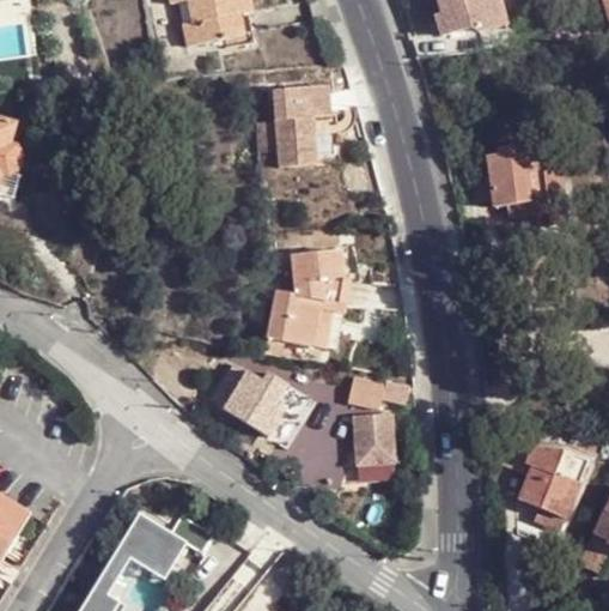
[(184,0),(188,16),(177,17),(184,44),(239,31),(232,0),(184,0)]
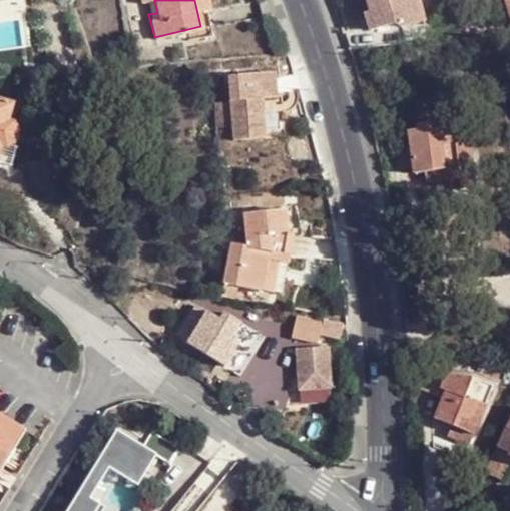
[(372,36),(377,34),(402,26),(423,21),(416,0),(356,0),(358,4),(365,1),(371,17),(366,19),(372,36)]
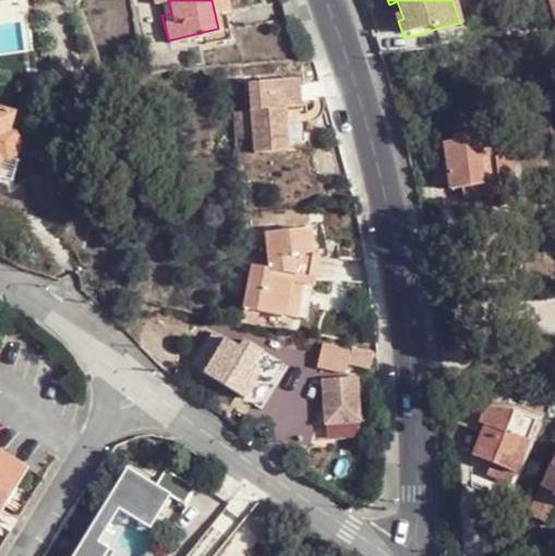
[(395,22),(398,21),(403,19),(397,1),(389,4),(395,22)]
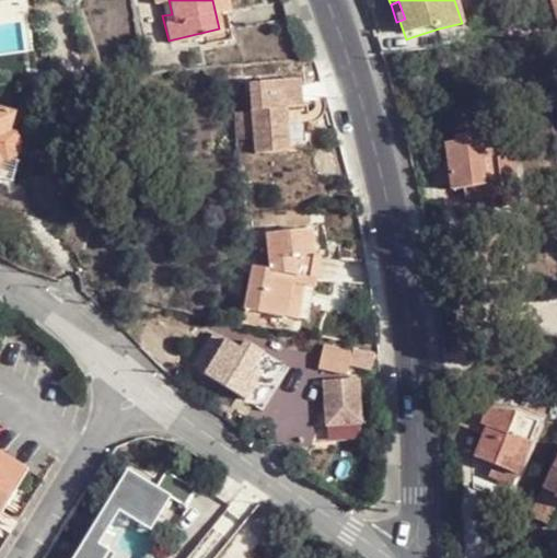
[(439,28),(412,37),(414,45),(441,37),(439,28)]
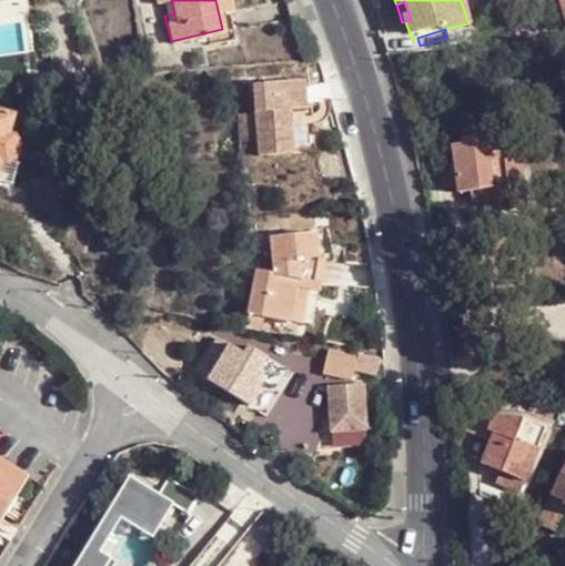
[(390,51),(402,50),(409,51),(402,31),(384,37),(390,51)]
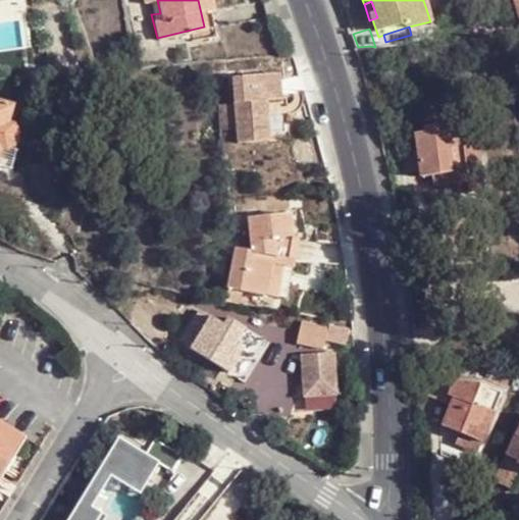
[(276,71),(231,74),(234,101),(217,102),(221,127),(236,126),(237,141),(266,139),(288,137),(284,96),(278,97),(276,71)]
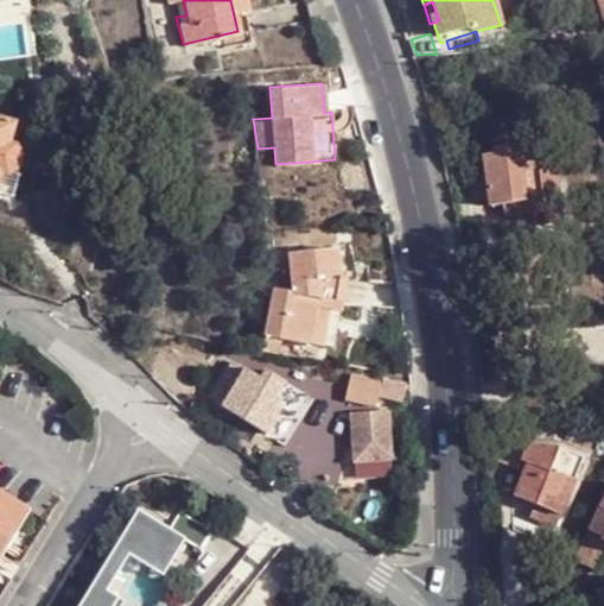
[(0,153),(6,136),(10,121),(0,117),(0,153)]
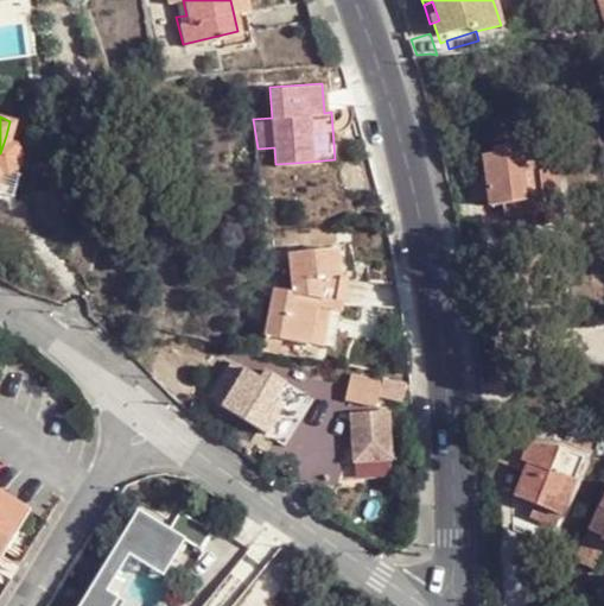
[(6,136),(0,153),(0,171),(1,171),(10,165),(17,146),(12,137),(6,136)]
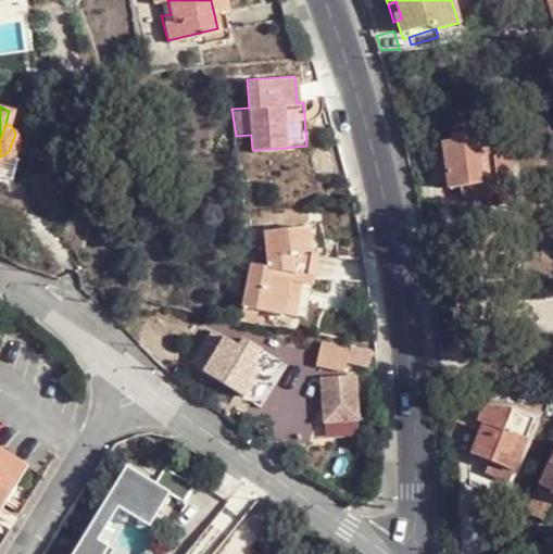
[(445,159),(447,178),(448,186),(494,180),(497,189),(502,188),(503,183),(503,179),(511,179),(510,160),(499,150),(498,137),(493,133),(476,136),(475,129),(453,133),(453,138),(443,139),(445,159)]
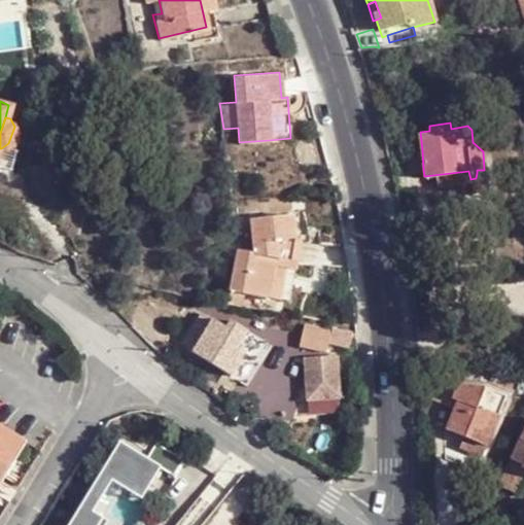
[(410,171),(423,169),(422,150),(409,152),(410,171)]
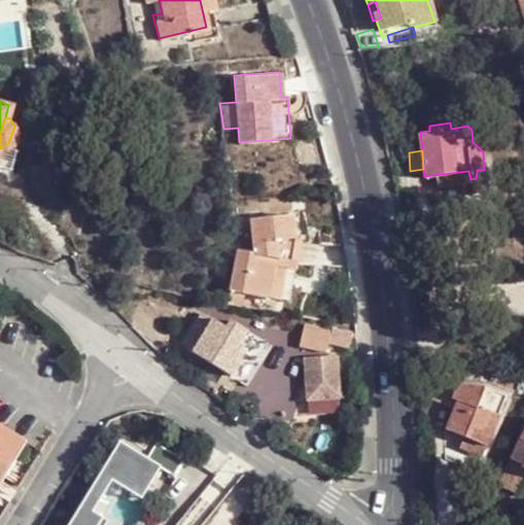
[(236,249),(225,304),(239,303),(242,293),(267,299),(269,278),(280,278),(281,268),(291,270),(298,238),(291,237),(290,214),(250,215),(250,248),(236,249)]
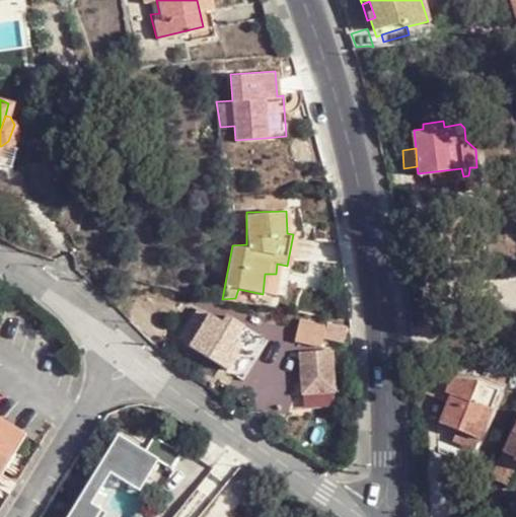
[(265,274),(263,294),(273,295),(276,274),(265,274)]
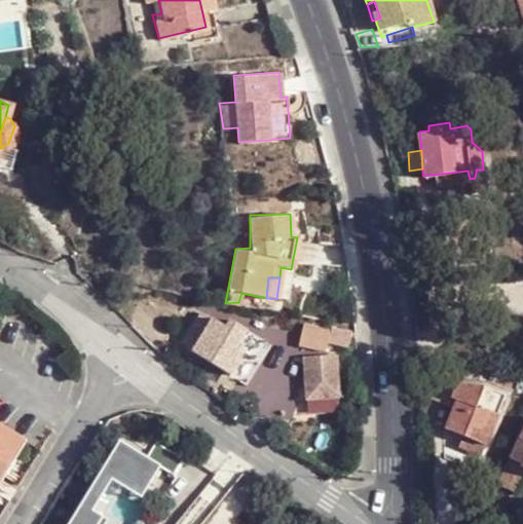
[(220,325),(195,307),(186,321),(191,324),(182,336),(192,343),(190,348),(226,373),(239,357),(231,351),(238,341),(246,347),(255,356),(265,342),(226,316),(220,325)]
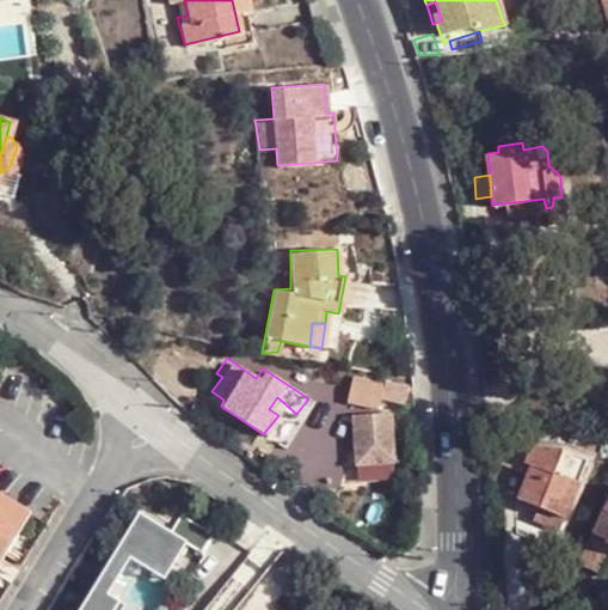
[(380,398),(382,380),(350,376),(347,401),(379,406),(380,398)]
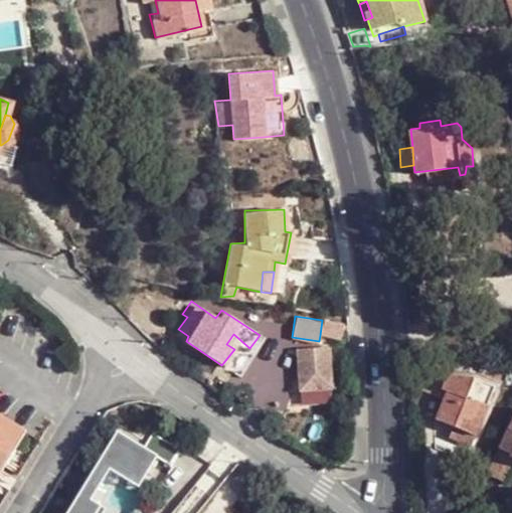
[(340,338),(343,323),(325,320),(322,320),(320,335),(340,338)]
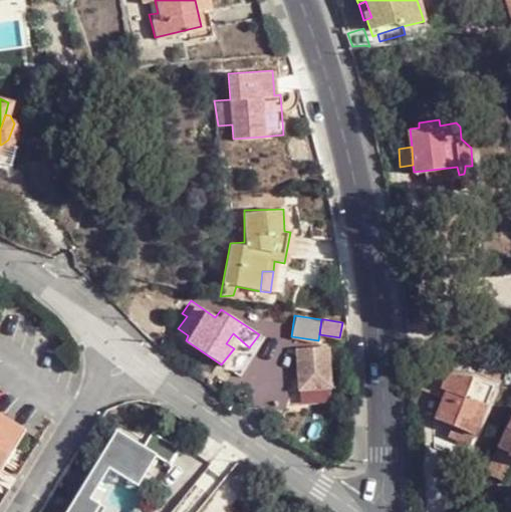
[(234,348),(240,339),(233,333),(226,343),(234,348)]
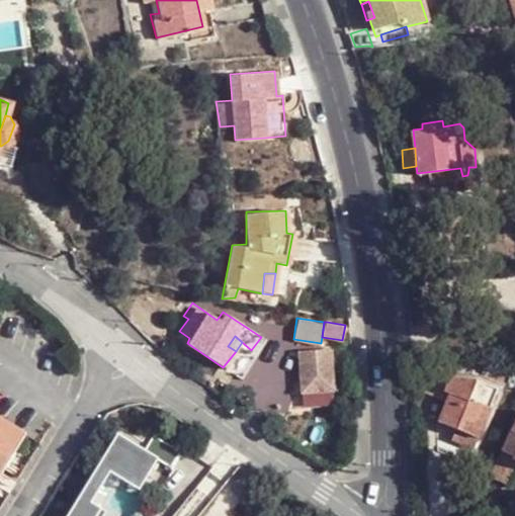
[(329,349),(297,352),(301,394),(332,391),(329,349)]
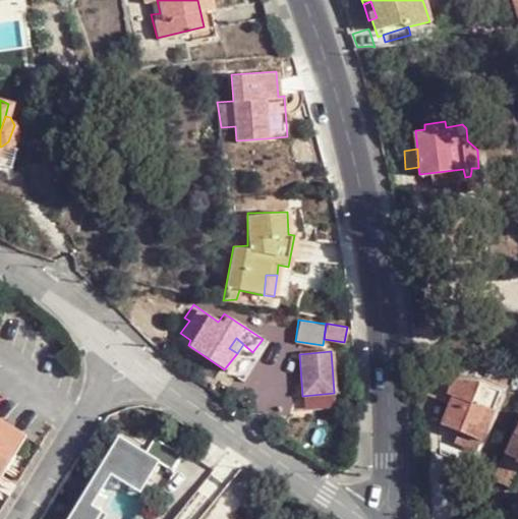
[(458,431),(479,443),(503,391),(470,376),(467,384),(453,377),(458,370),(441,362),(429,387),(452,397),(448,405),(438,426),(456,436),(458,431)]
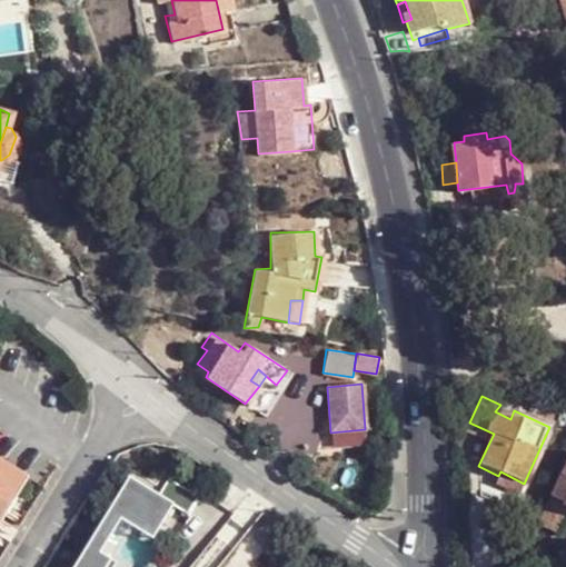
[(466,430),(489,443),(494,434),(469,423),(466,430)]
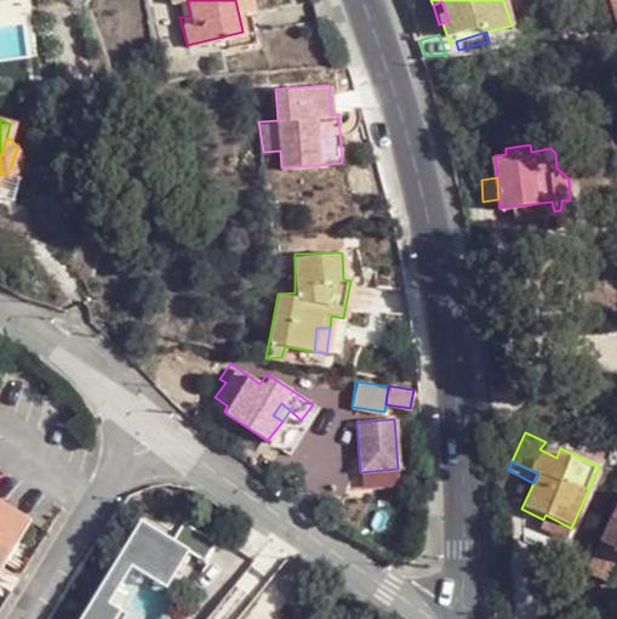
[(0,541),(18,512),(0,501),(0,541)]
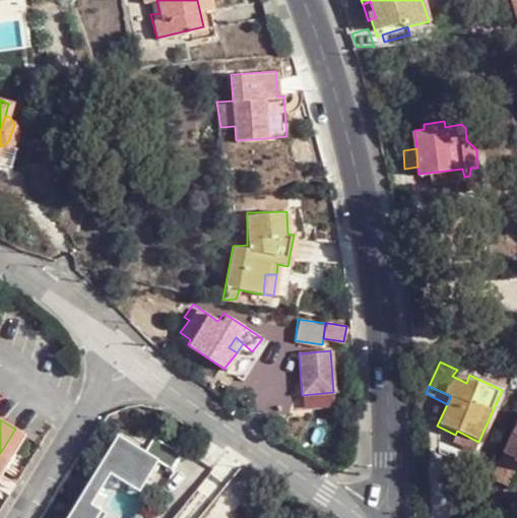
[(516,419),(502,451),(515,457),(513,461),(516,462),(516,419)]
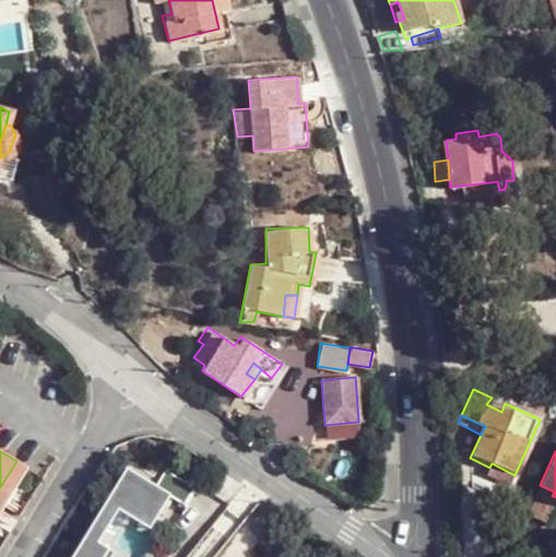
[(0,507),(25,466),(16,461),(0,487),(0,507)]
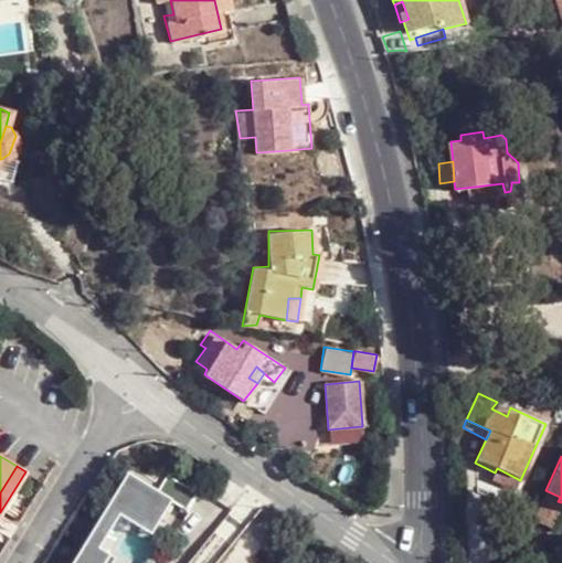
[(516,491),(520,480),(497,468),(495,473),(491,479),(516,491)]
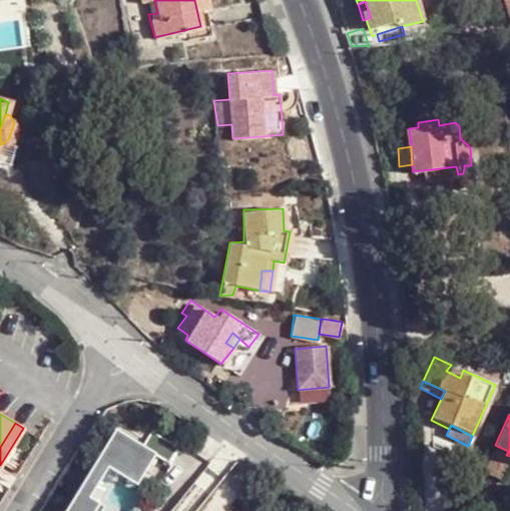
[(145,449),(118,432),(69,510),(105,510),(106,509),(91,500),(110,470),(126,480),(132,471),(145,479),(158,458),(172,467),(182,451),(154,434),(145,449)]
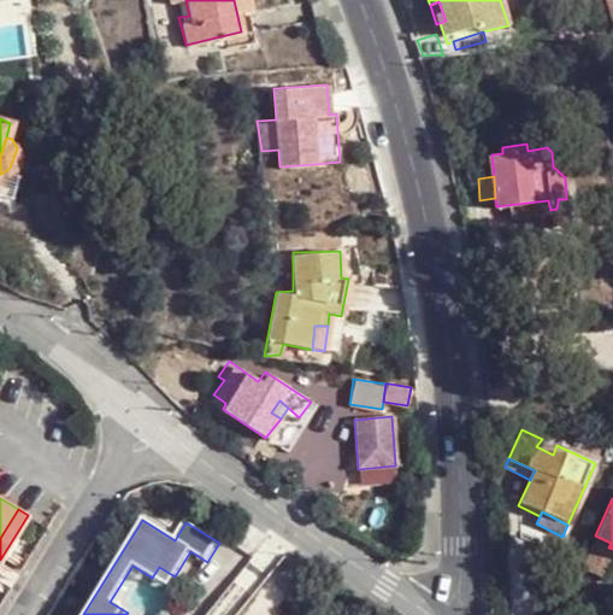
[(611,543),(595,536),(582,566),(601,575),(612,551),(612,549),(608,548),(611,543)]
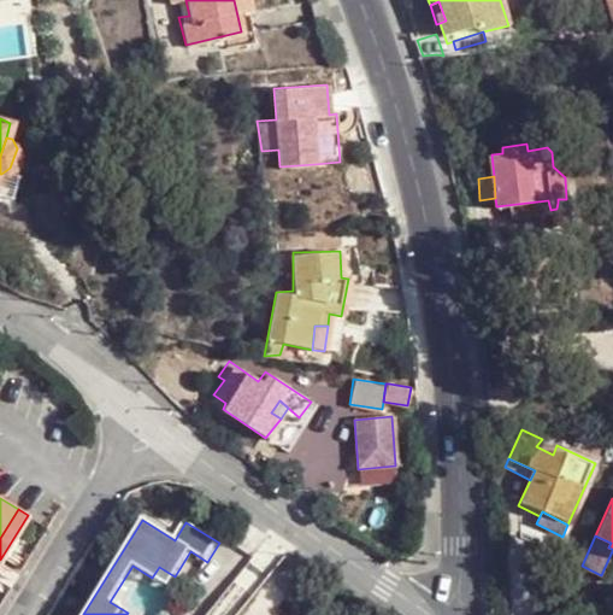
[(175,577),(159,567),(152,578),(168,587),(175,577)]
